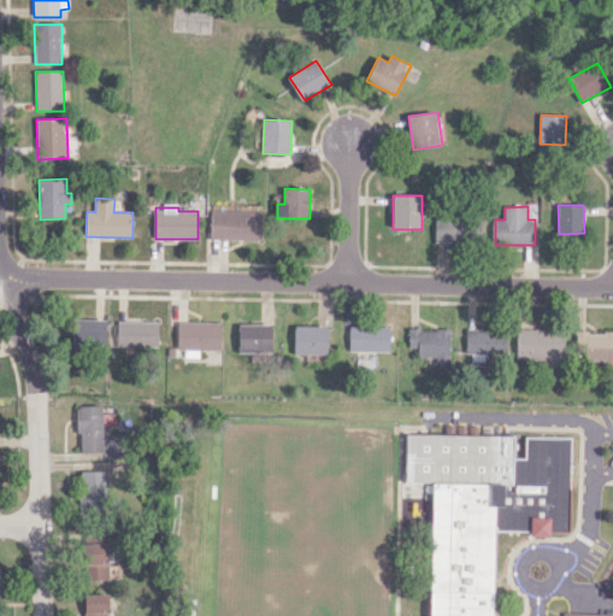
[(212,240),(261,241),(263,212),(212,211),(212,240)]
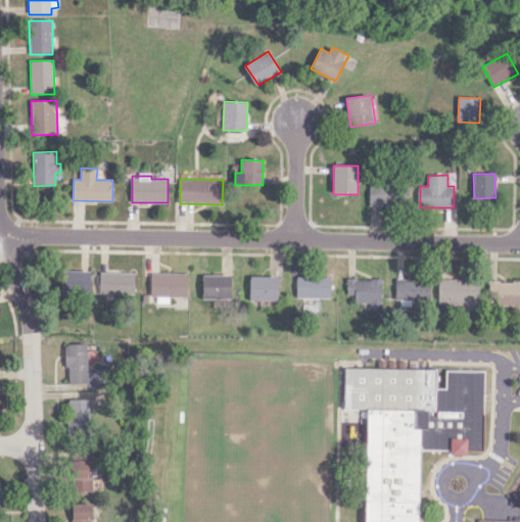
[(370,204),(411,205),(411,186),(370,185),(370,204)]
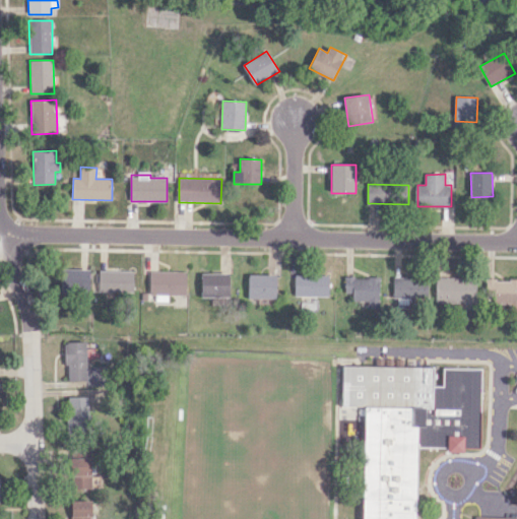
[(63,270),(63,294),(90,293),(90,269),(63,270)]
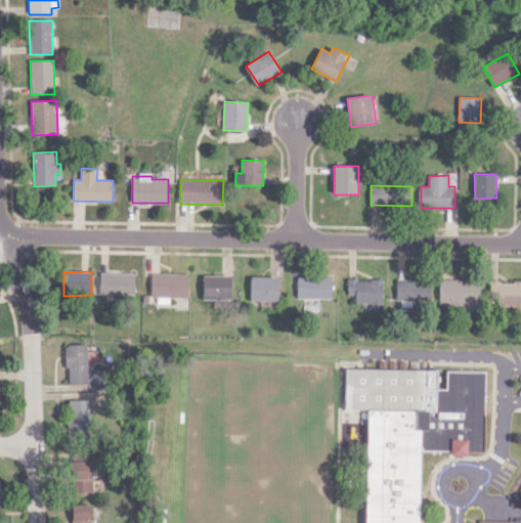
[(136,274),(102,273),(102,295),(135,295),(136,274)]
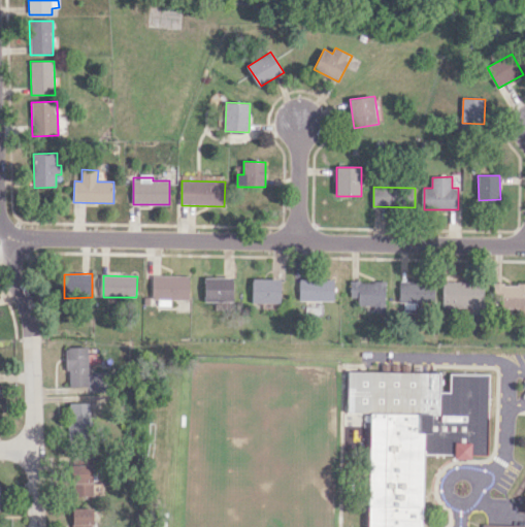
[(153,299),(160,299),(160,306),(172,306),(172,300),(190,300),(190,276),(154,275),(153,299)]
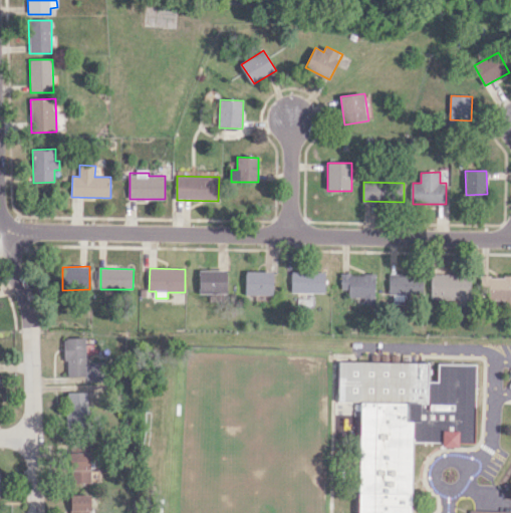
[(228,270),(201,271),(201,294),(228,293),(228,270)]
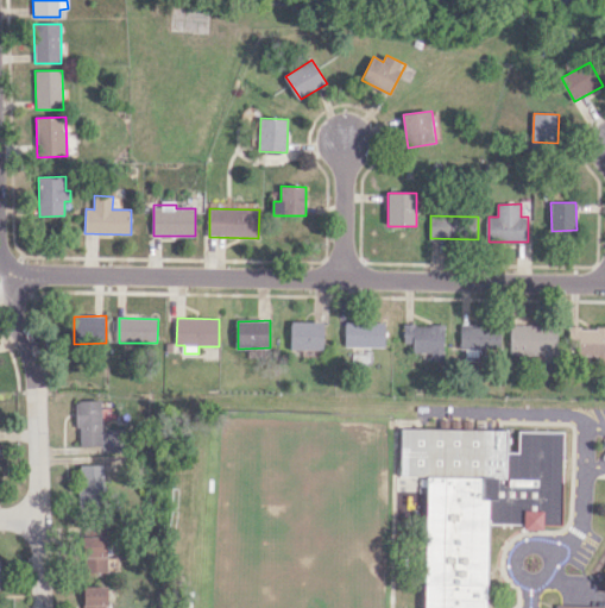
[(325,323),(292,321),(291,350),(325,351),(325,323)]
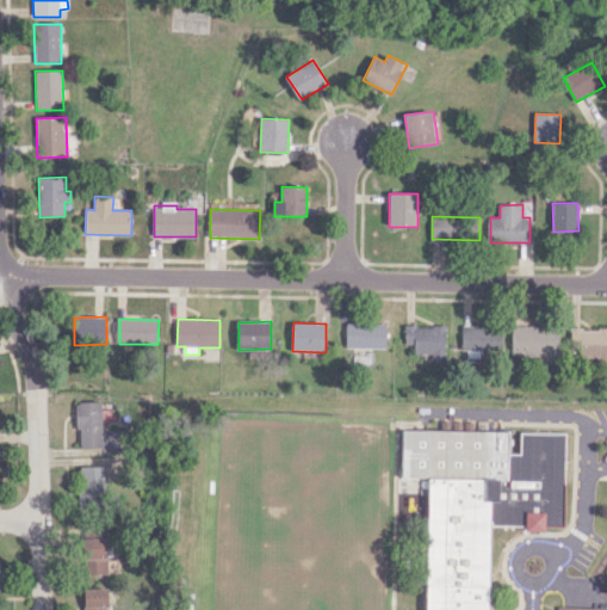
[(386,349),(386,324),(347,324),(347,349),(386,349)]
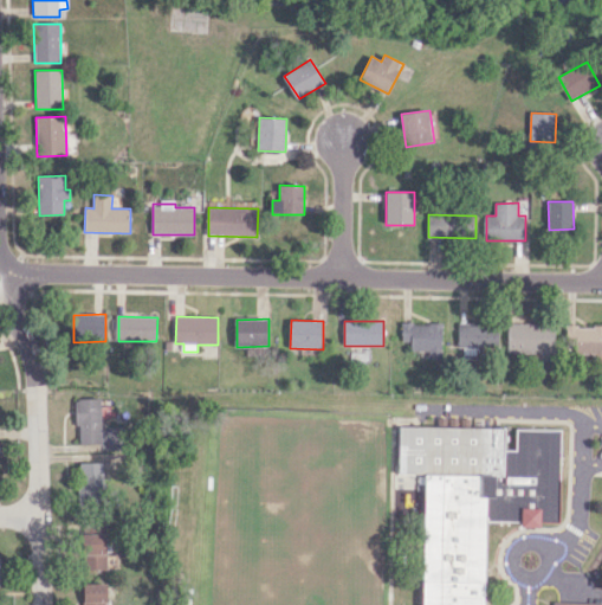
[(442,359),(444,324),(403,323),(403,342),(412,342),(412,352),(427,352),(427,359),(442,359)]
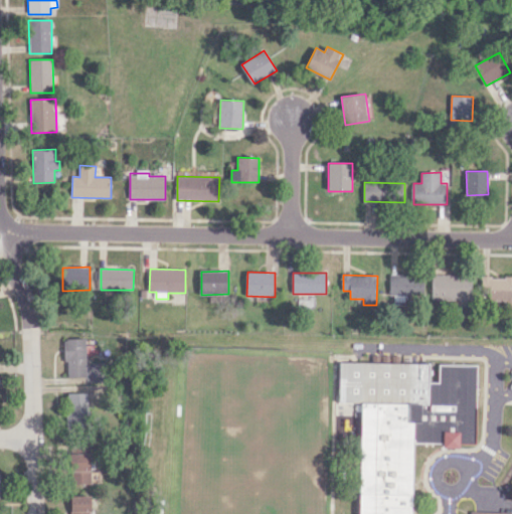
[(474,277),(434,275),(433,300),(460,301),(460,307),(473,307),(474,277)]
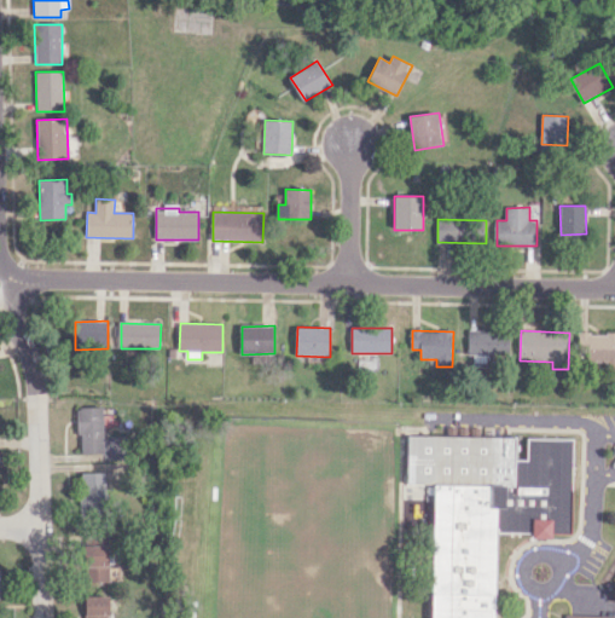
[(614,333),(580,334),(581,365),(614,364),(614,333)]
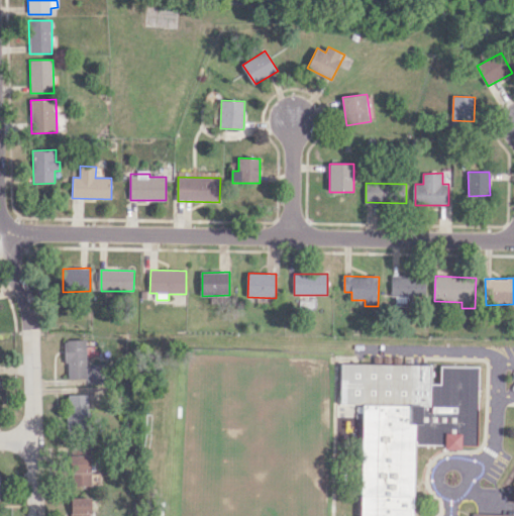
[(88,379),(87,340),(67,340),(67,380),(88,379)]
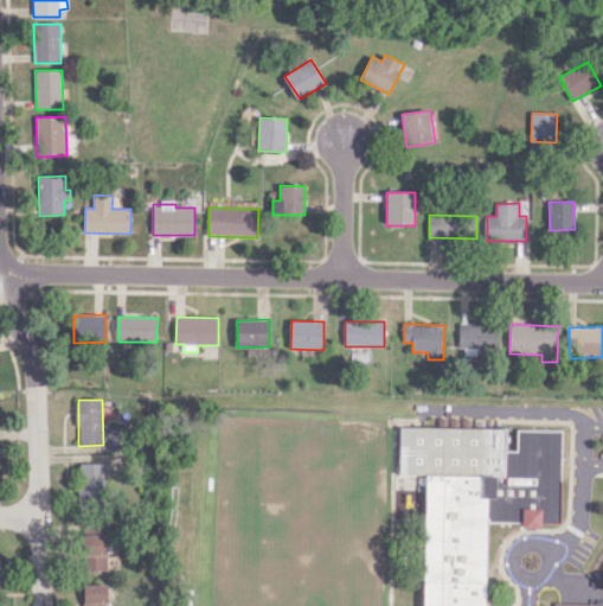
[(486,605),(487,523),(523,523),(523,529),(543,529),(543,523),(562,523),(563,431),(518,431),(518,451),(506,451),(506,429),(401,428),(401,476),(425,476),(423,605),(486,605)]
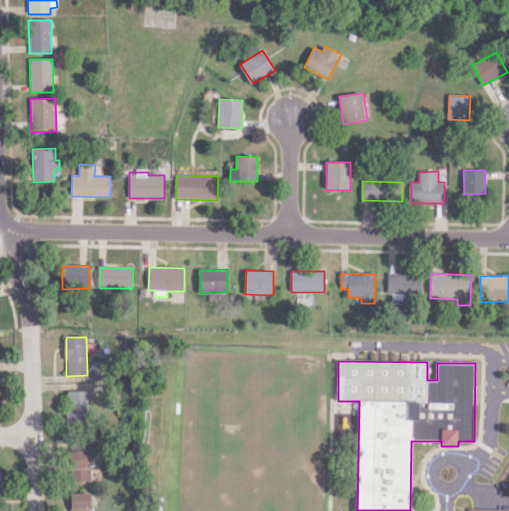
[(87,421),(87,392),(63,392),(63,422),(87,421)]
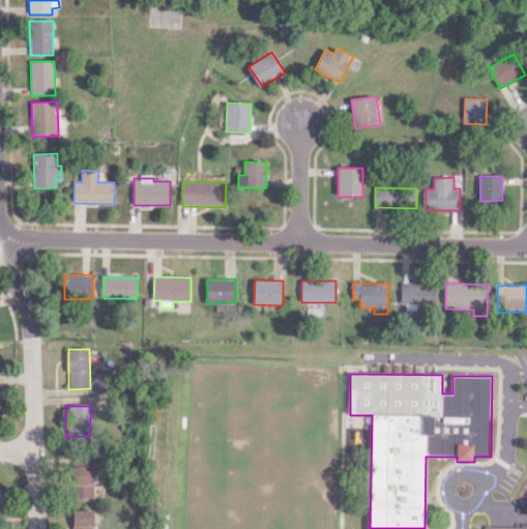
[(74,499),(94,498),(93,467),(74,467),(74,499)]
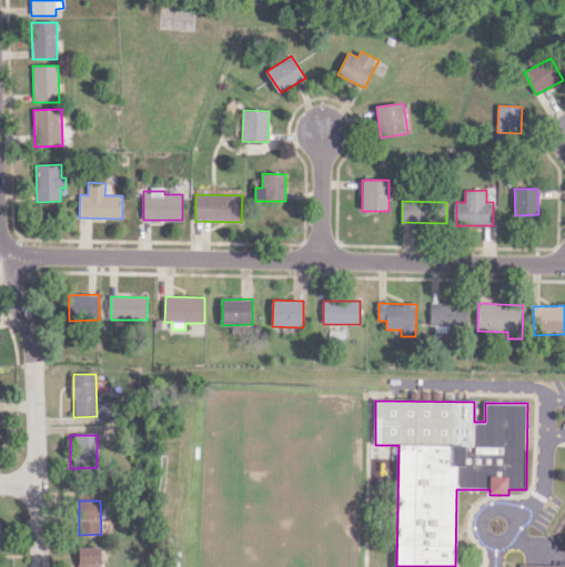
[(100,547),(79,548),(79,565),(101,565),(100,547)]
